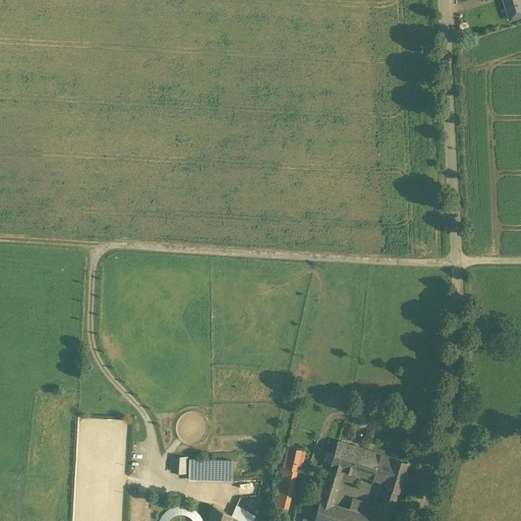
[(520,0),(504,0),(510,20),(520,16),(520,0)]
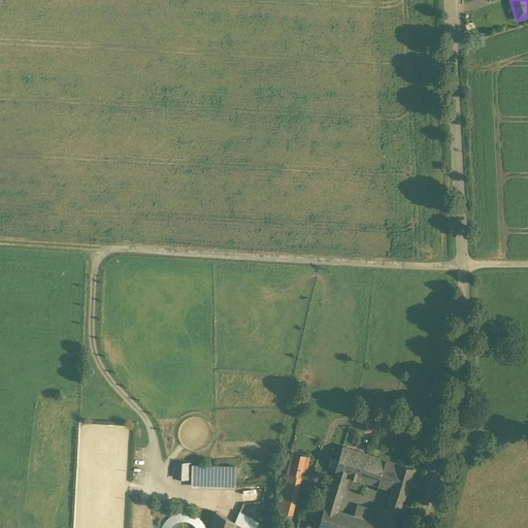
[(373,484),(381,457),(343,446),(320,521),(318,527),(395,527),(400,510),(388,507),(383,524),(354,516),(338,510),(347,485),(350,476),(361,481),(373,484)]
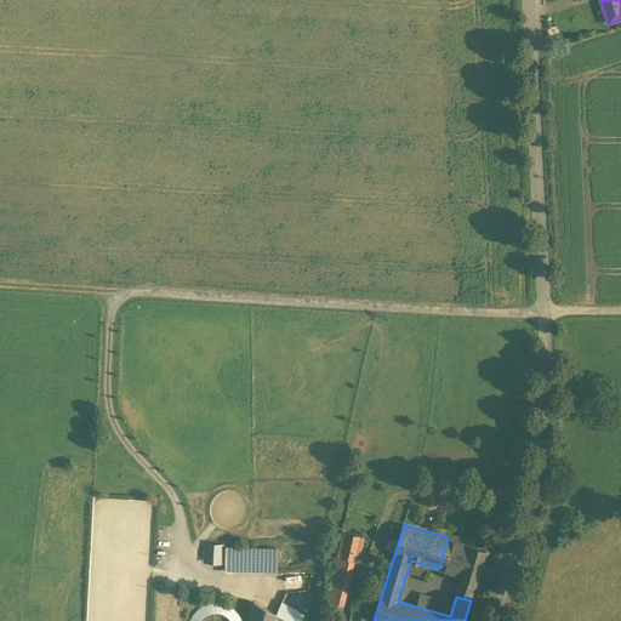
[(340,550),(355,553),(360,554),(364,537),(343,534),(340,550)]
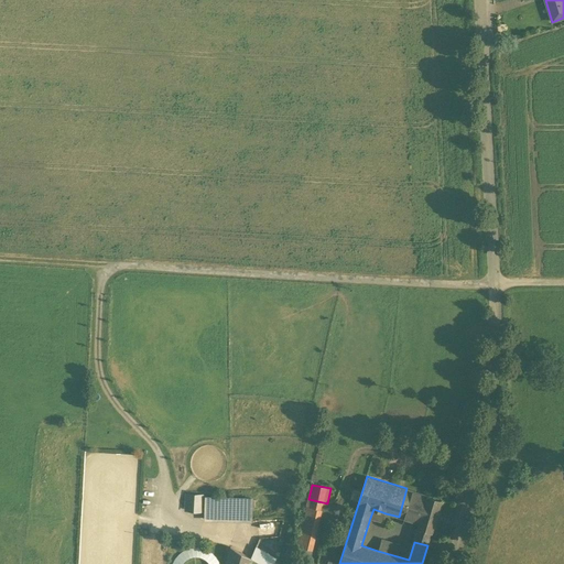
[(442,498),(429,495),(420,523),(419,528),(432,531),(442,498)]
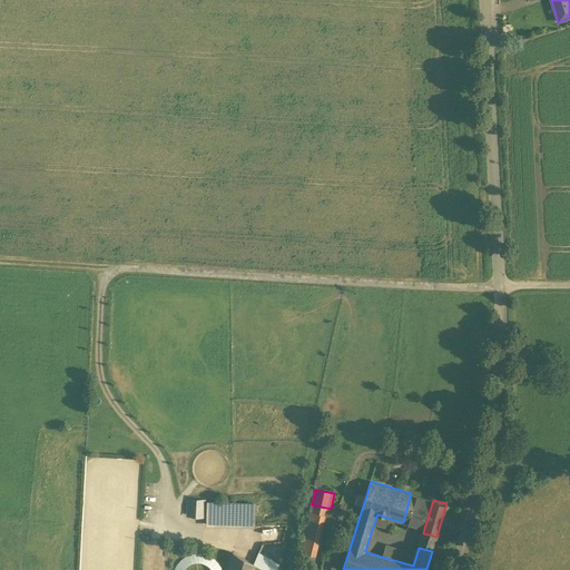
[(205,501),(189,501),(189,516),(205,516),(205,501)]
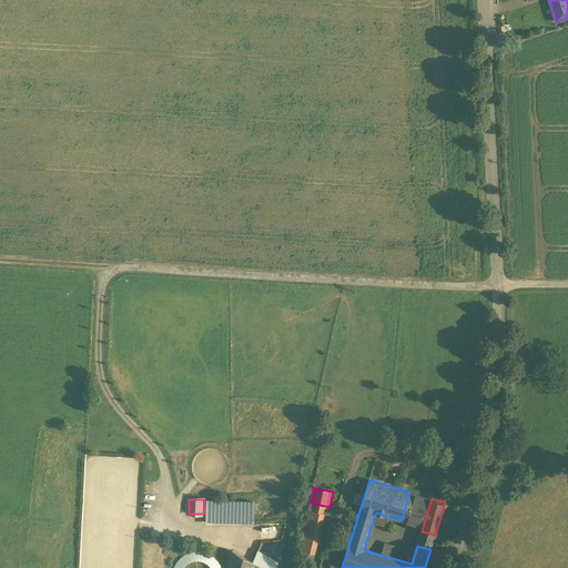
[(241,501),(209,501),(206,523),(240,524),(241,501)]
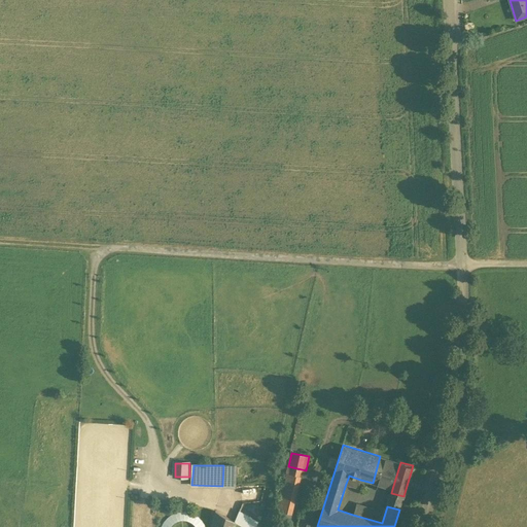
[(236,466),(223,465),(222,486),(235,486),(236,466)]
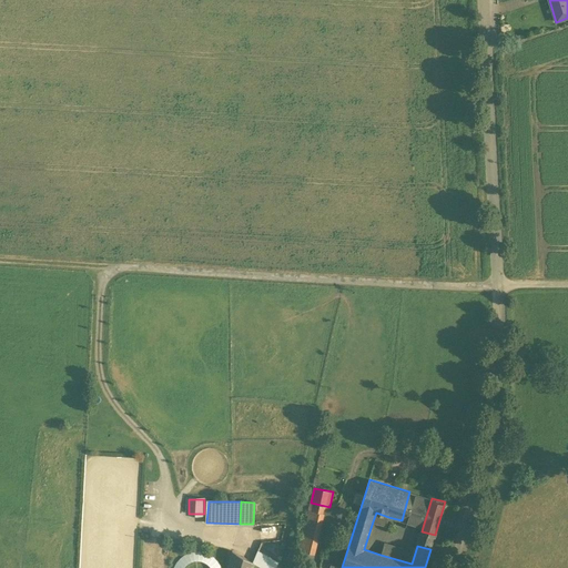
[(314,553),(325,506),(311,503),(300,550),(303,550),(314,553)]
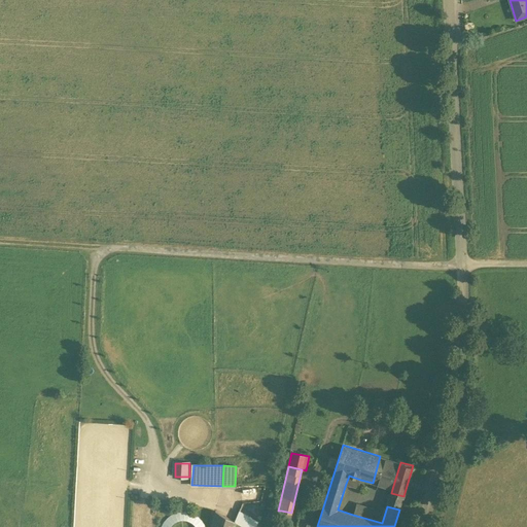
[(358,486),(360,480),(349,476),(346,484),(356,487),(358,486)]
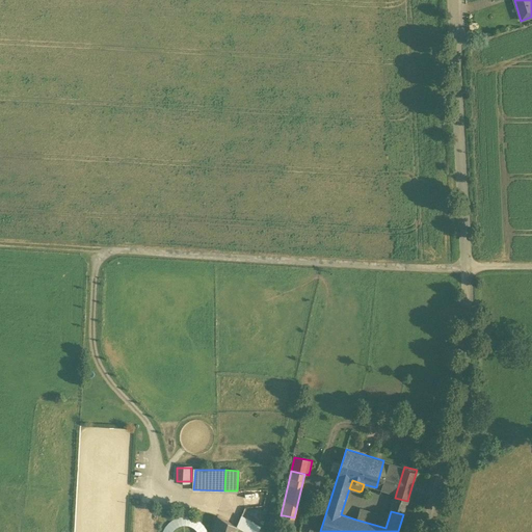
[(267,490),(243,491),(245,508),(264,507),(267,490)]
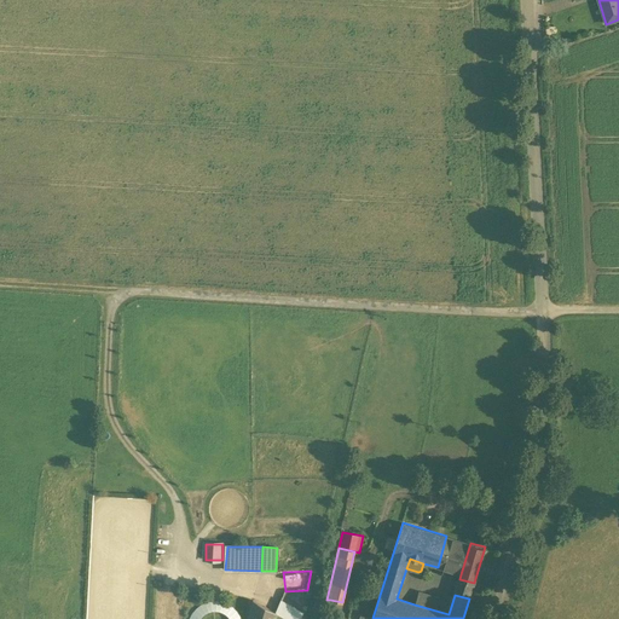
[(457,586),(472,591),(474,583),(460,579),(457,586)]
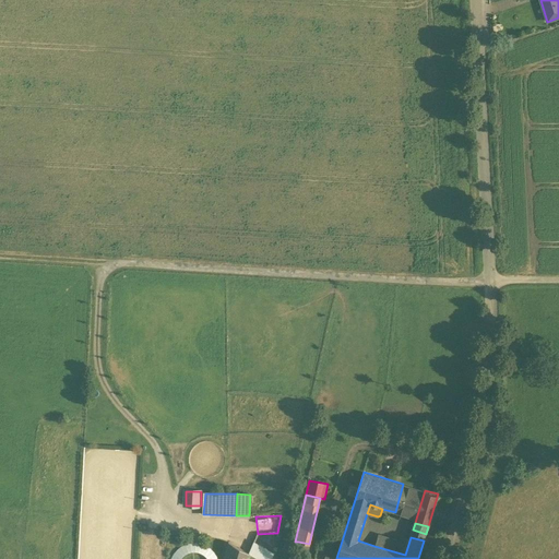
[(411,537),(424,540),(426,534),(413,530),(411,537)]
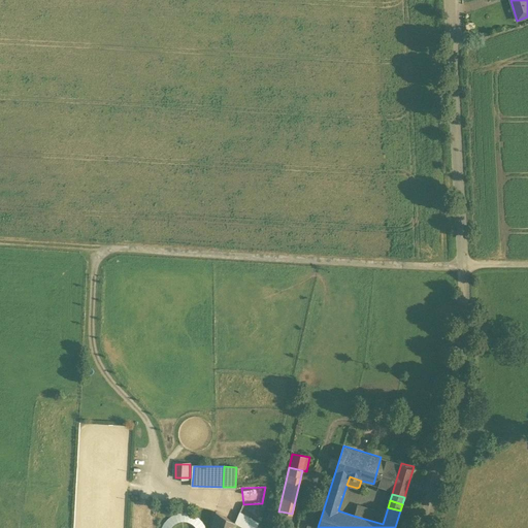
[(383,524),(388,507),(378,504),(377,510),(357,504),(354,516),(383,524)]
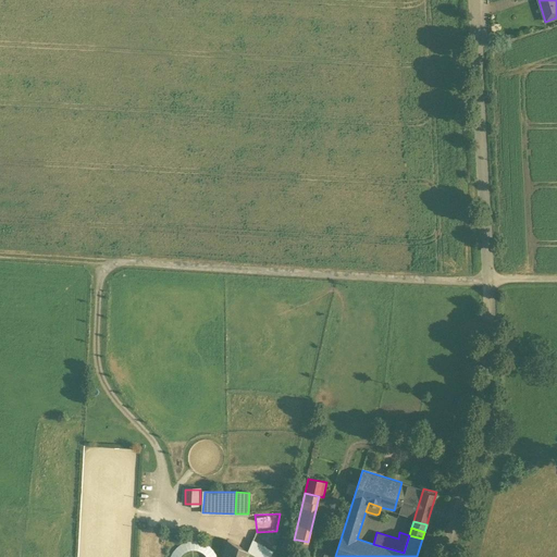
[(306,552),(308,542),(297,540),(295,548),(306,552)]
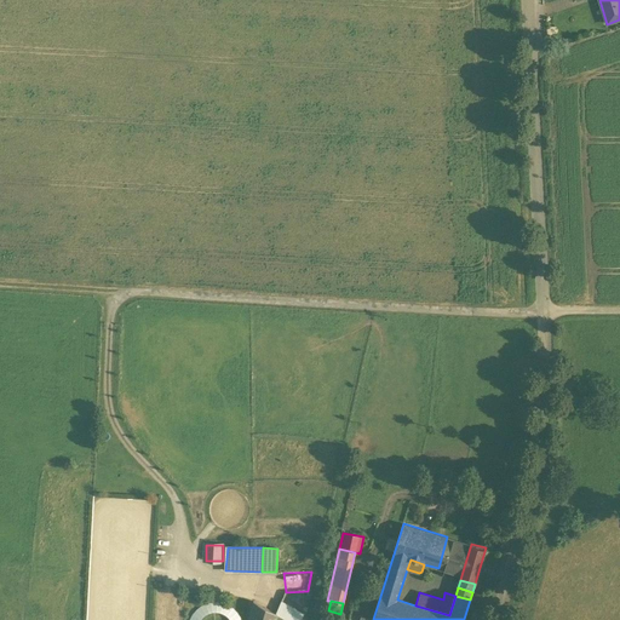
[(241,619),(239,614),(234,609),(230,606),(224,603),(219,602),(213,602),(207,603),(202,606),(197,609),(194,614),(190,619),(189,619),(241,619)]
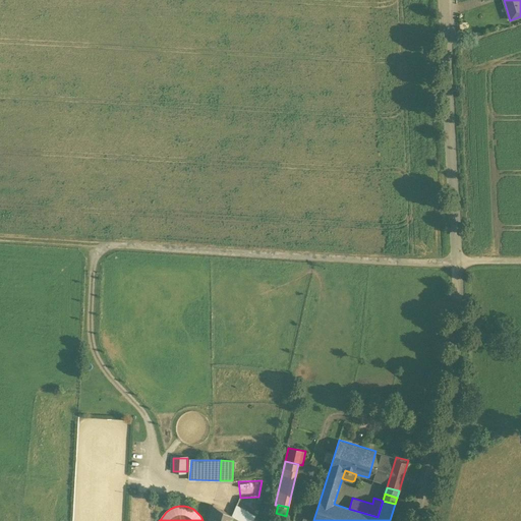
[(232,520),(233,517),(232,516),(213,506),(209,520),(232,520)]
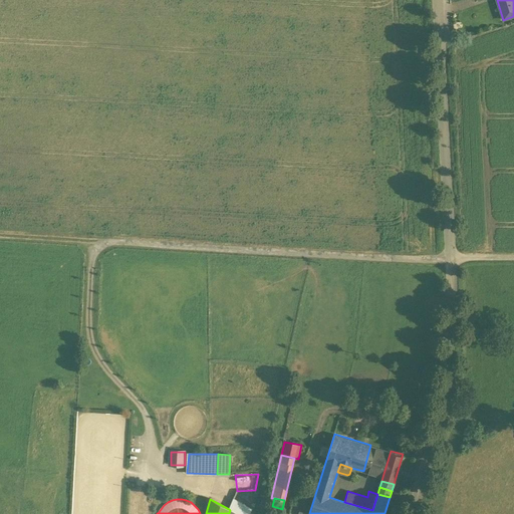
[(230,510),(237,513),(248,513),(251,509),(233,499),(229,509),(230,510)]
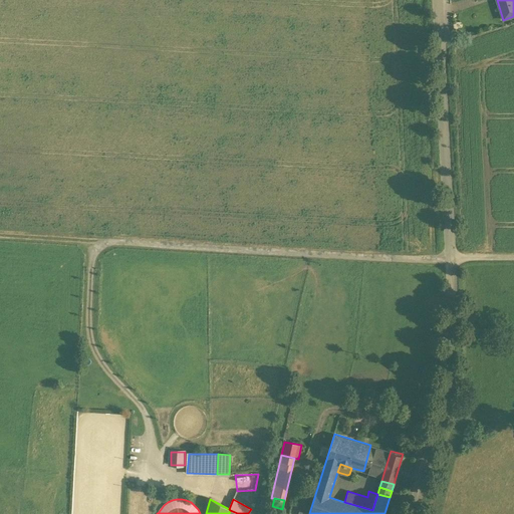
[(302,511),(305,513),(309,513),(311,507),(304,504),(302,511)]
